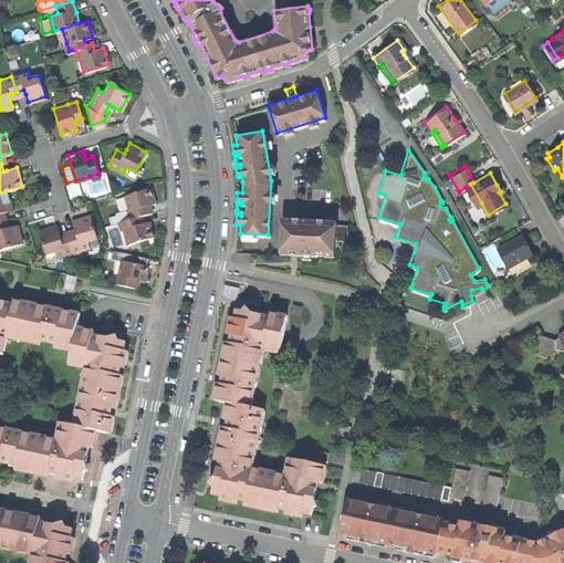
[(477,206),(481,202),(470,184),(466,187),(477,206)]
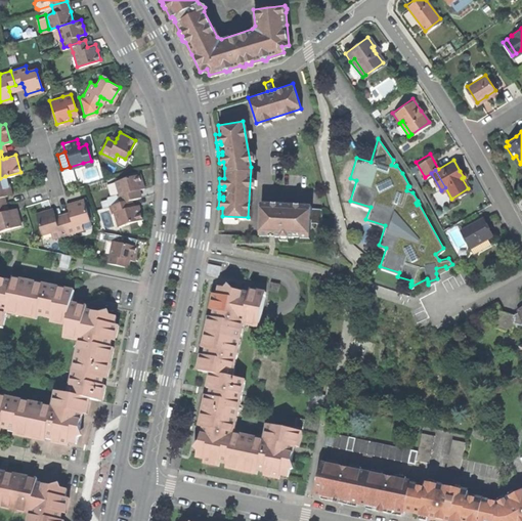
[(115,180),(119,193),(121,201),(126,200),(137,197),(135,189),(142,187),(142,184),(140,180),(138,173),(115,180)]
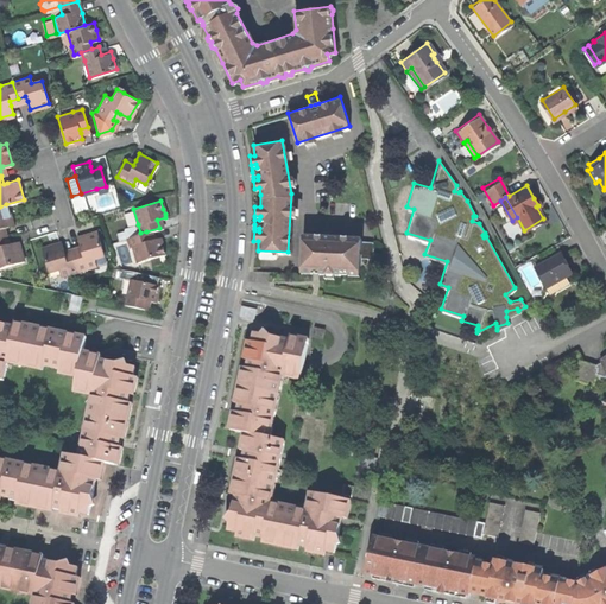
[(0,235),(1,235),(0,231),(0,228),(2,227),(12,224),(6,204),(0,207),(0,235)]
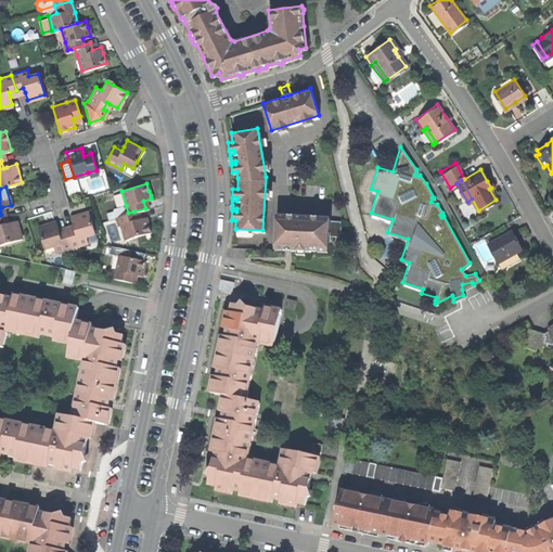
[(113,209),(116,217),(118,216),(128,213),(126,205),(113,209)]
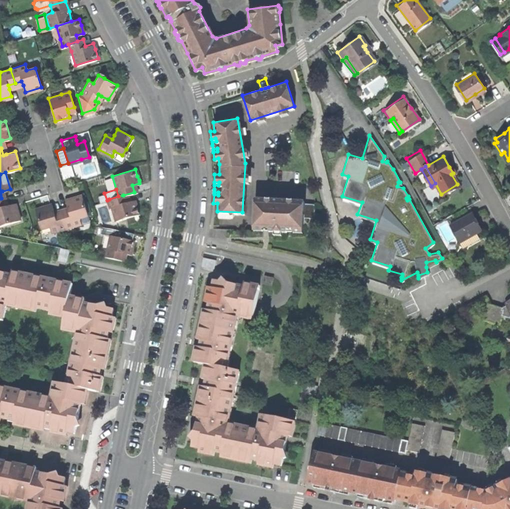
[(68,210),(60,212),(65,226),(80,222),(78,216),(87,213),(81,194),(64,199),(67,207),(68,210)]
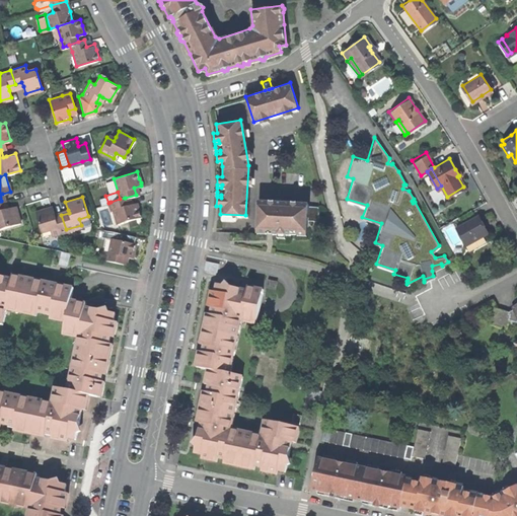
[(116,222),(140,216),(138,210),(136,202),(127,205),(125,198),(120,199),(111,202),(113,210),(116,222)]
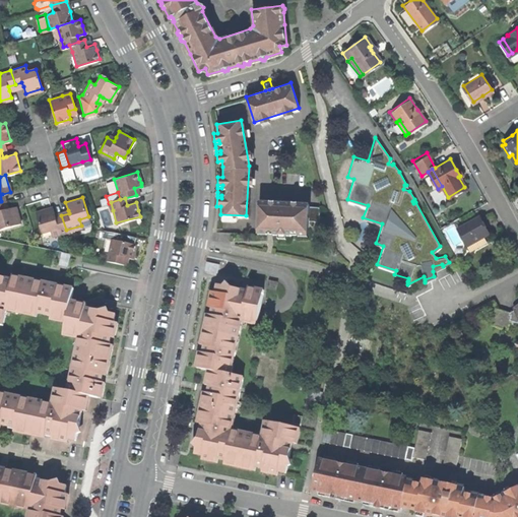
[(306,231),(307,219),(308,205),(308,202),(258,199),(256,229),(265,229),(269,230),(272,230),(271,233),(276,234),(284,234),(290,234),(290,231),(297,231),(306,231)]
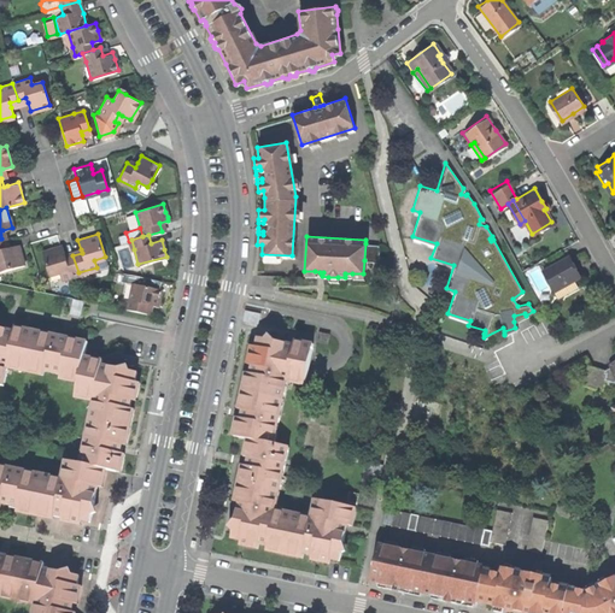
[(0,270),(23,263),(17,243),(7,246),(4,247),(1,239),(0,239),(0,270)]
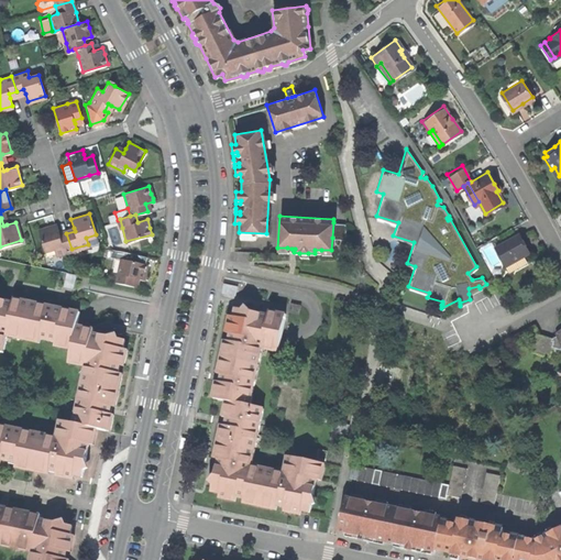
[(333,222),(332,238),(343,238),(344,222),(333,222)]
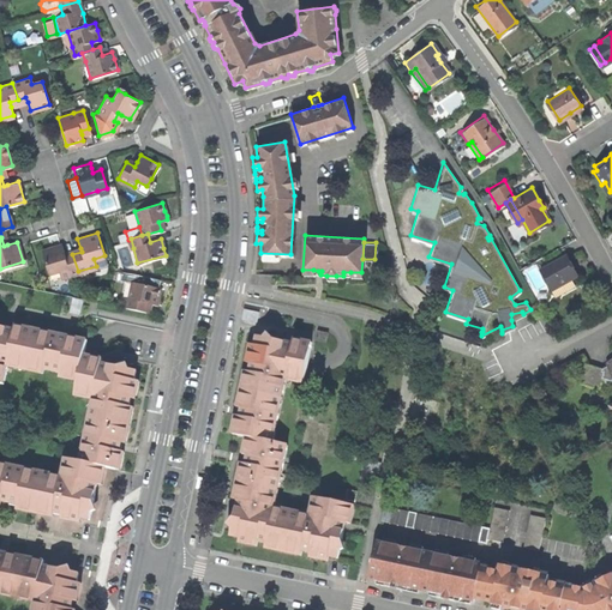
[(58,270),(60,277),(78,271),(72,254),(65,257),(64,253),(60,243),(41,249),(48,273),(58,270)]
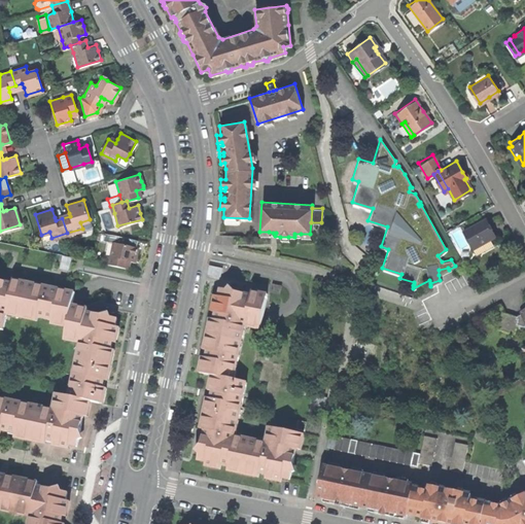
[(470,246),(493,234),(489,224),(485,216),(461,229),(470,246)]
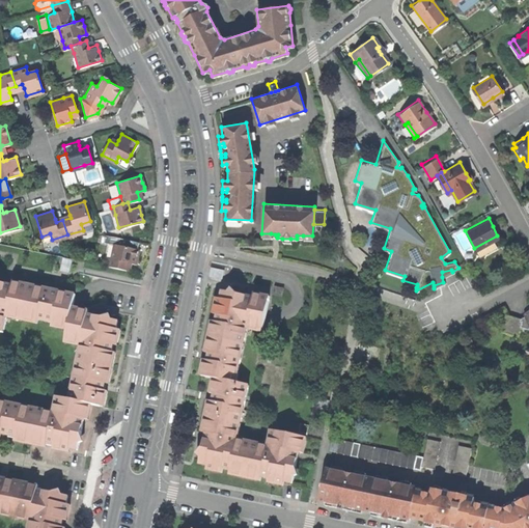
[(137,242),(104,234),(102,243),(112,245),(109,257),(108,266),(123,270),(126,261),(130,262),(134,264),(136,255),(137,249),(135,249),(137,242)]
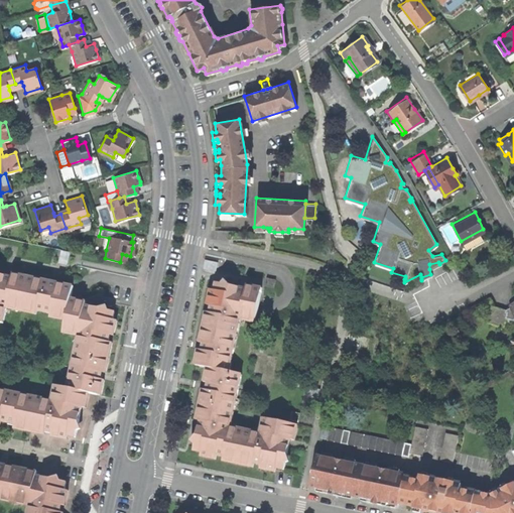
[(62,262),(65,250),(59,249),(56,261),(62,262)]
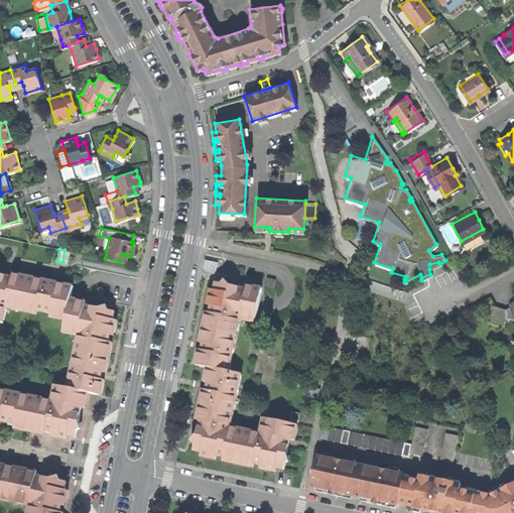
[(10,274),(5,305),(34,311),(35,307),(49,310),(48,314),(63,317),(69,296),(72,283),(52,279),(11,271),(10,274)]
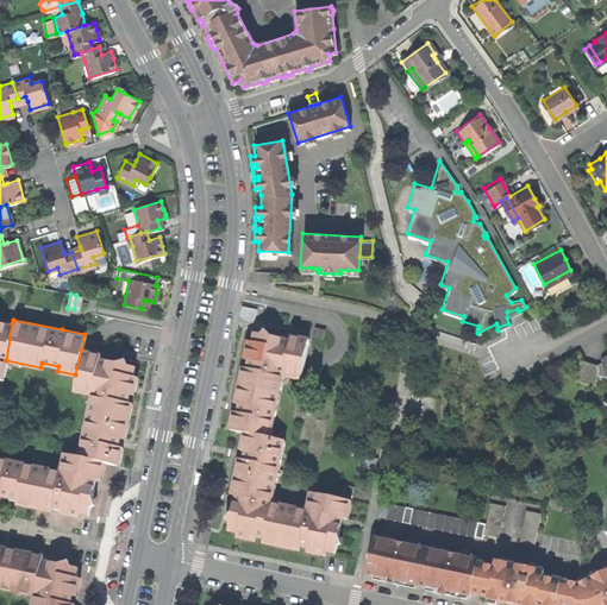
[(6,360),(12,323),(8,323),(0,321),(0,378),(1,378),(6,360)]
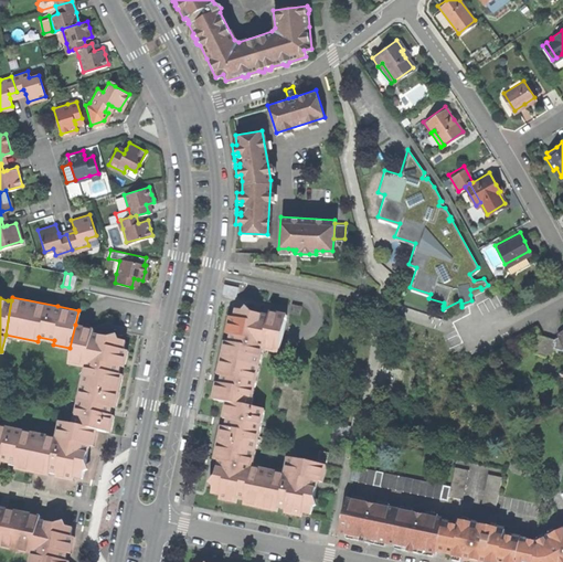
[(287,309),(298,313),(299,303),(289,300),(287,309)]
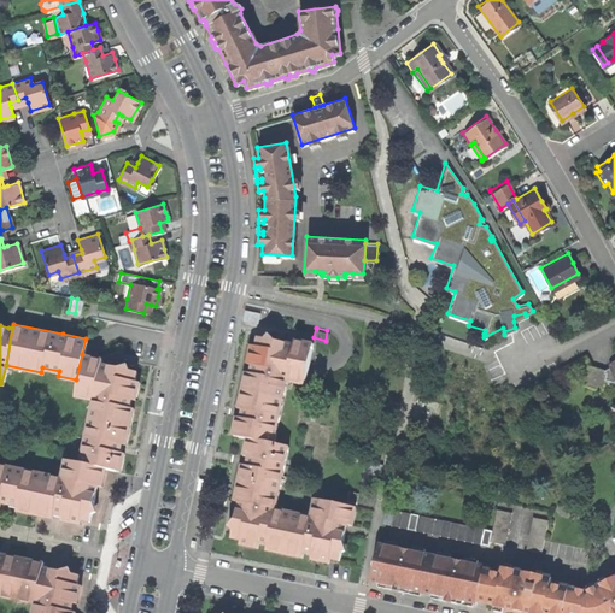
[(302,382),(311,341),(292,336),(291,341),(256,332),(253,342),(249,341),(245,360),(250,360),(249,364),(247,369),(244,367),(235,405),(240,405),(239,410),(238,413),(234,413),(229,431),(245,435),(240,453),(245,454),(245,458),(244,463),(239,461),(232,497),(235,499),(233,511),(228,535),(238,537),(236,542),(255,546),(256,541),(264,543),(263,547),(300,555),(302,550),(309,553),(309,556),(326,561),(327,556),(337,559),(343,534),(345,523),(350,524),(353,506),(311,496),(308,513),(273,506),(286,443),(271,440),(285,378),(302,382)]
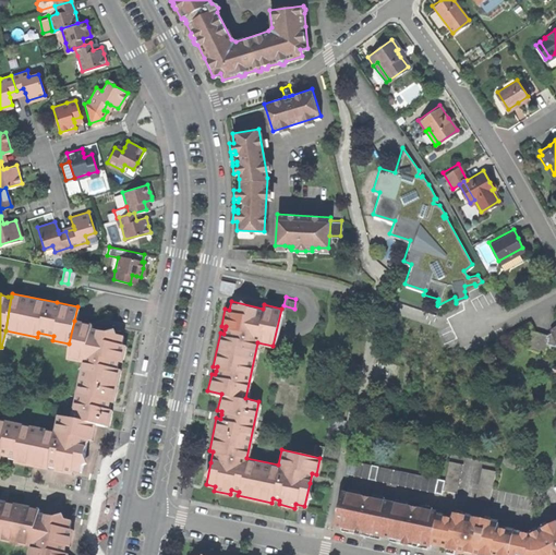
[(82,360),(116,368),(117,360),(120,360),(124,345),(120,344),(122,335),(94,328),(91,328),(91,324),(74,321),(69,344),(67,357),(82,360)]
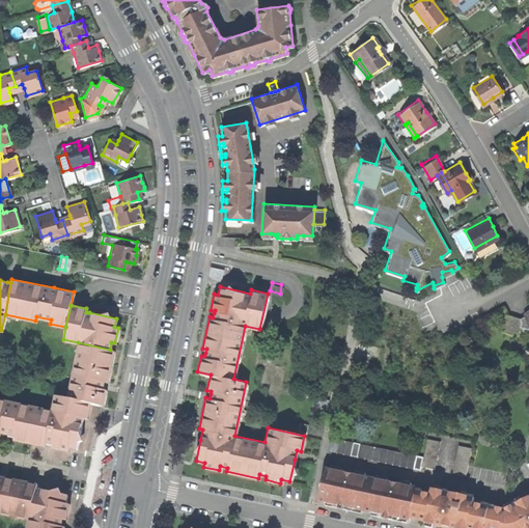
[(528,350),(527,352),(528,356),(528,308),(525,311),(523,312),(524,316),(521,317),(521,320),(519,320),(519,317),(504,313),(500,329),(517,335),(519,328),(528,331),(528,350)]
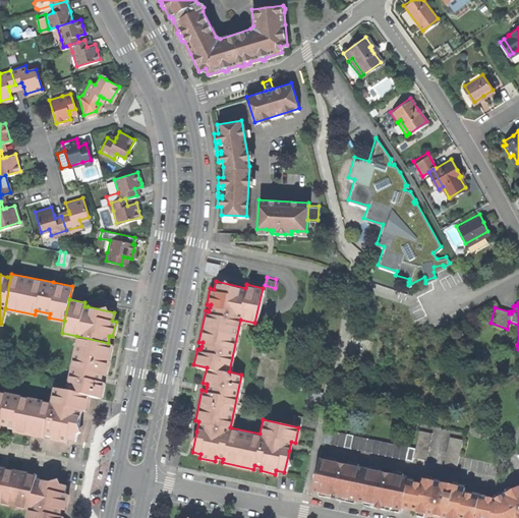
[(65,389),(84,393),(88,394),(100,397),(104,381),(100,380),(100,378),(101,372),(105,373),(111,343),(108,343),(76,336),(65,389)]
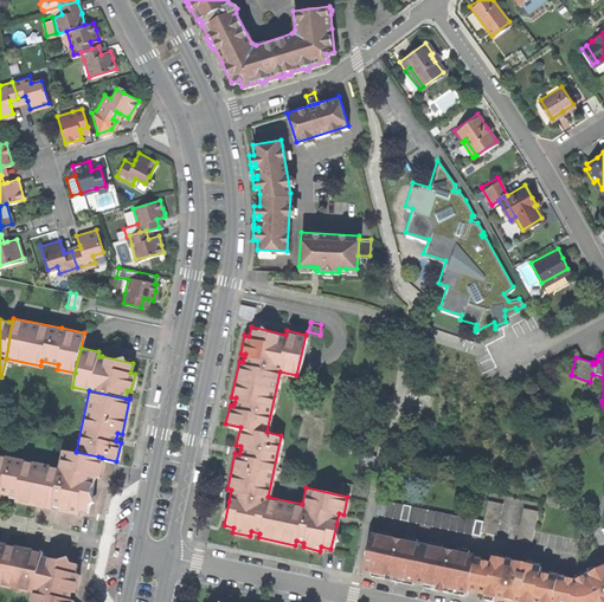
[(58,466),(51,503),(56,504),(59,504),(77,507),(87,510),(94,474),(98,457),(76,452),(62,448),(58,466)]
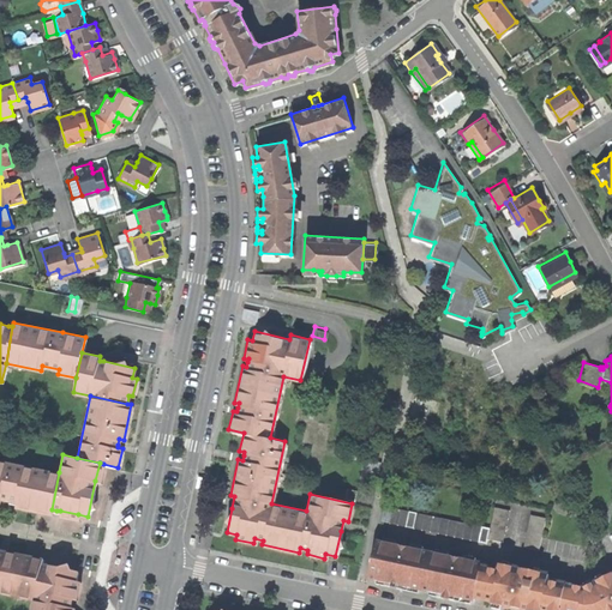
[(34,506),(52,509),(59,472),(0,459),(0,499),(12,501),(16,502),(15,506),(33,509),(34,506)]
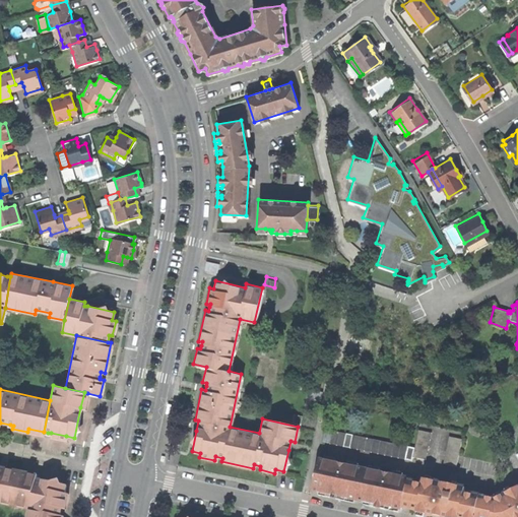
[(290,422),(299,423),(300,413),(292,412),(290,422)]
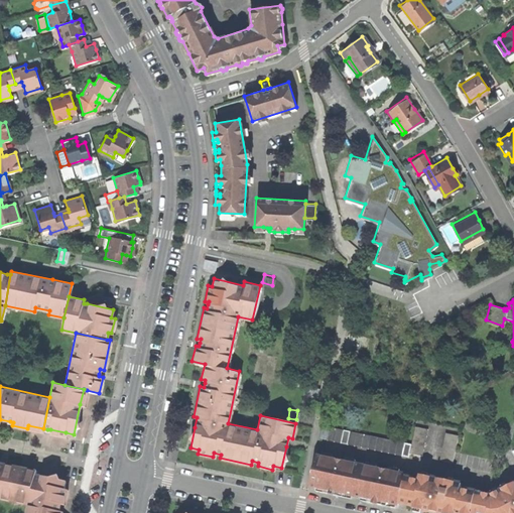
[(409,441),(328,424),(326,437),(406,455),(409,441)]
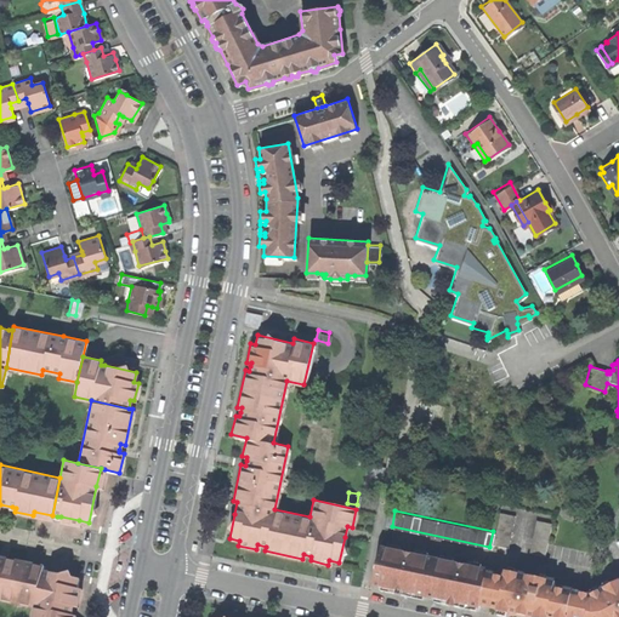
[(515,514),(499,510),(490,544),(506,548),(515,514)]
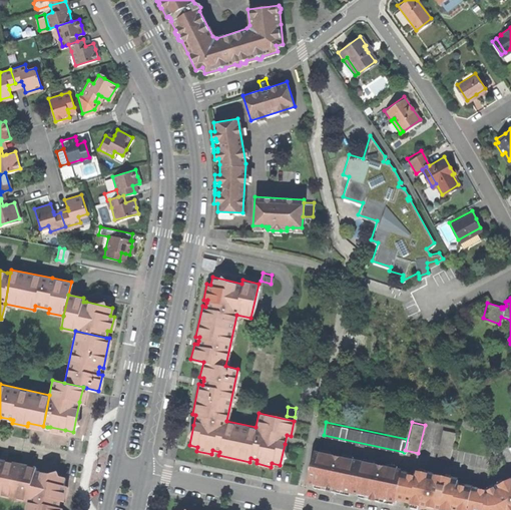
[(454,430),(441,428),(436,455),(448,458),(454,430)]
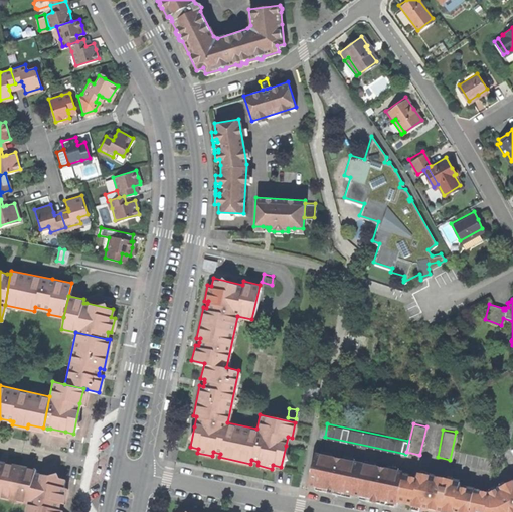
[(402,471),(313,453),(307,483),(316,485),(315,489),(350,496),(351,492),(359,494),(359,498),(395,505),(396,500),(402,473),(402,471)]
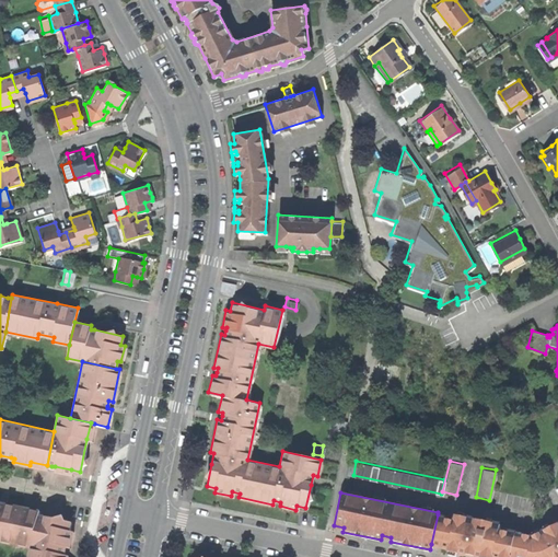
[(0,538),(30,546),(37,513),(37,511),(37,509),(1,501),(0,501),(0,538)]
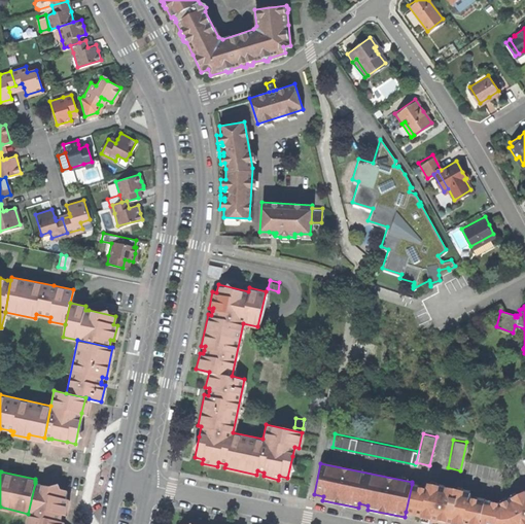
[(58,523),(59,521),(60,517),(61,513),(64,498),(66,489),(35,483),(28,514),(26,523),(58,523)]
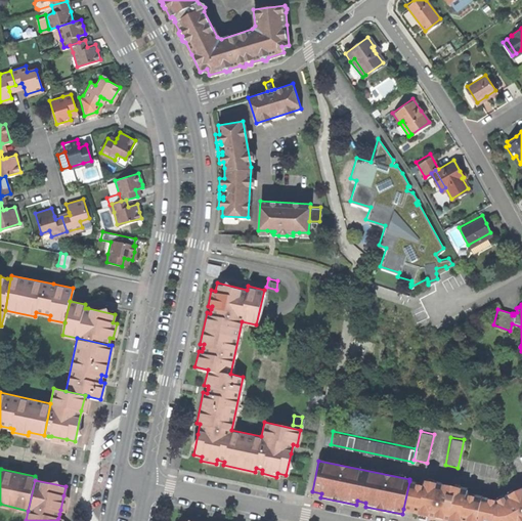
[(521,520),(521,485),(513,491),(512,489),(507,491),(509,493),(503,496),(502,494),(496,496),(497,498),(496,500),(466,493),(467,488),(426,480),(425,484),(414,482),(409,481),(403,509),(407,510),(419,512),(418,517),(427,519),(428,516),(439,518),(450,520),(459,520),(460,520),(462,520),(521,520)]
